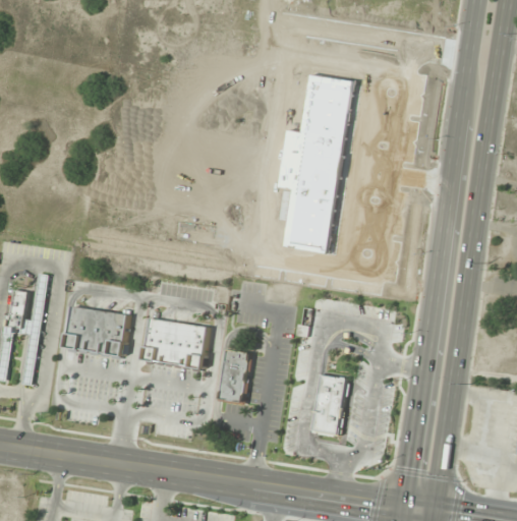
[(32,385),(47,275),(38,273),(31,320),(23,319),(27,291),(9,289),(0,358),(0,381),(5,382),(12,333),(27,335),(20,384),(32,385)]
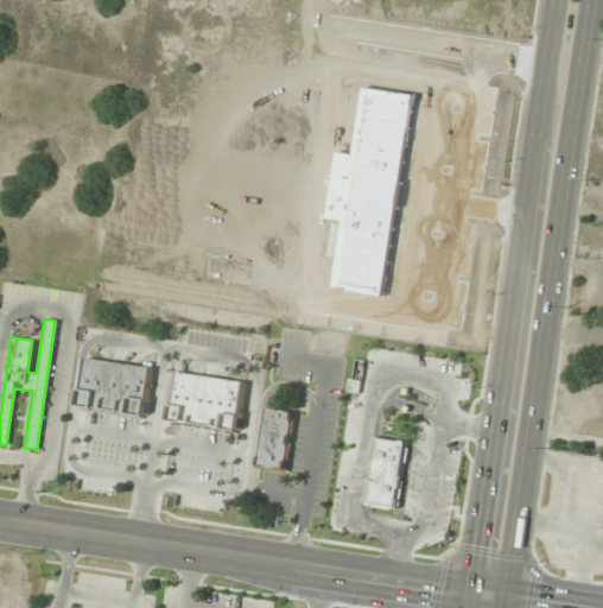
[(151,365),(82,355),(75,409),(144,417),(151,365)]
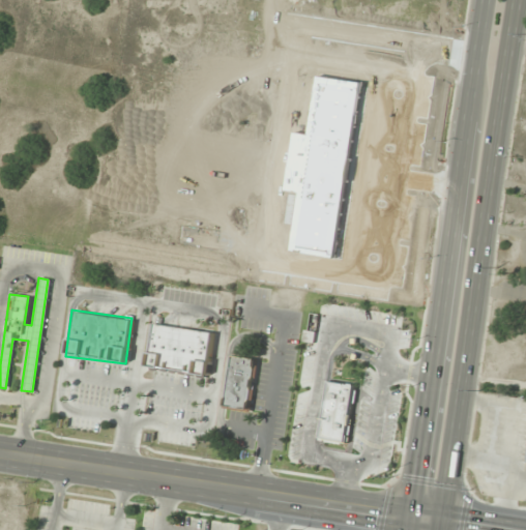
[(207,377),(213,331),(151,323),(145,369),(207,377)]
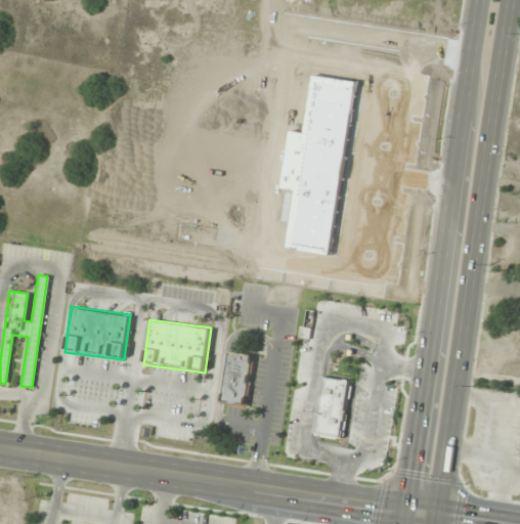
[(218,403),(245,406),(253,353),(226,350),(218,403)]
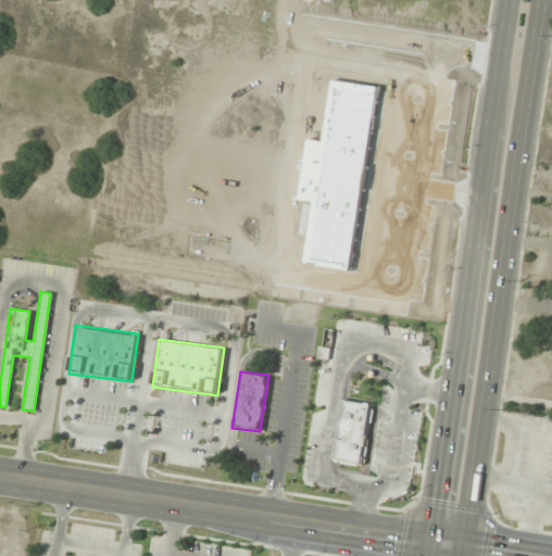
[(368,411),(388,414),(385,440),(387,441),(383,474),(362,470),(362,469),(356,469),(360,449),(362,450),(365,430),(363,430),(364,424),(366,424),(368,411)]
